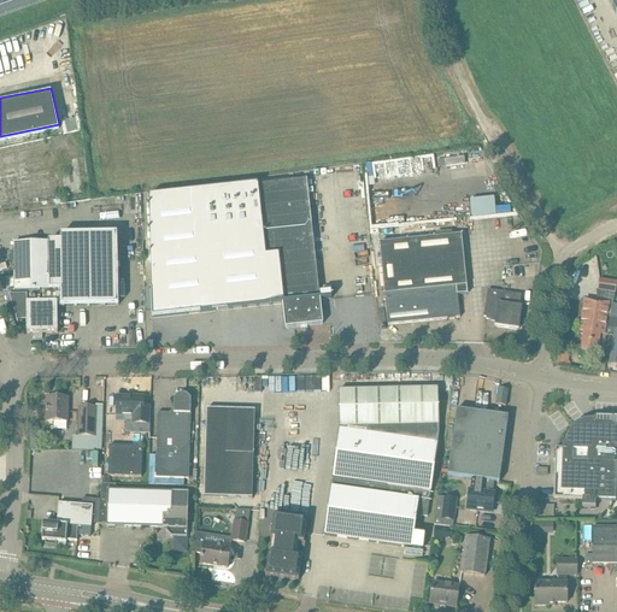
[(52,127),(53,133),(80,128),(80,121),(52,127)]
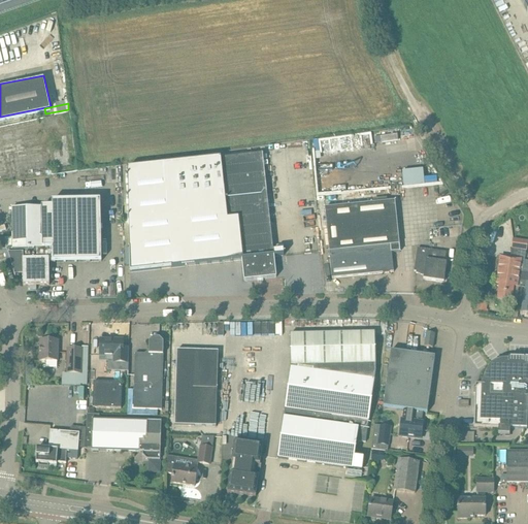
[(397,131),(381,133),(382,140),(398,137),(397,131)]
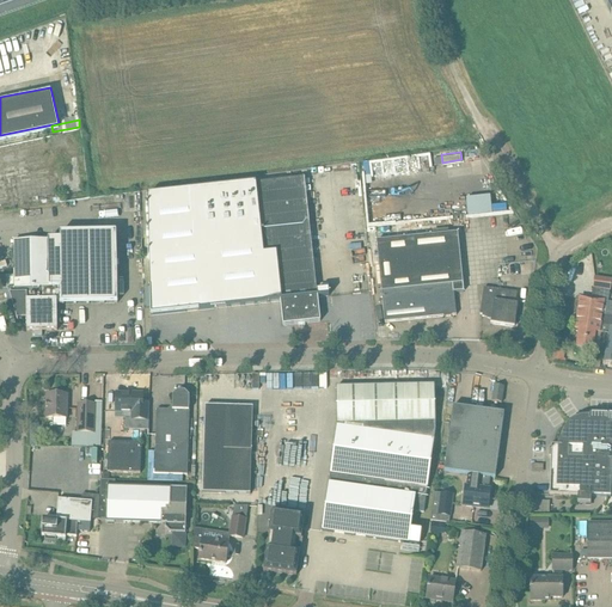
[(148,191),(151,311),(280,296),(282,322),(320,317),(305,173),(148,191)]
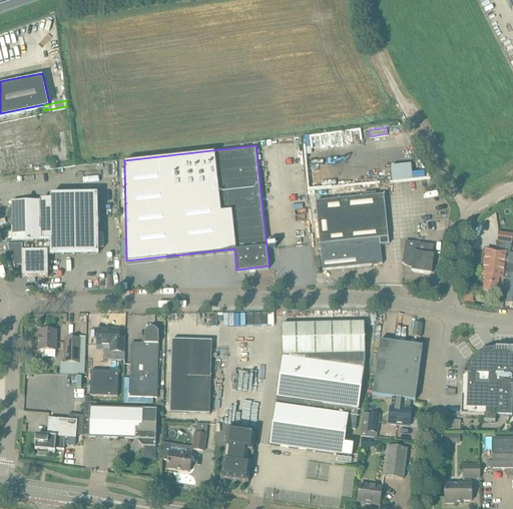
[(98,250),(97,191),(50,192),(50,198),(11,198),(12,227),(12,237),(12,238),(7,238),(14,264),(22,264),(22,275),(48,274),(47,251),(98,250)]
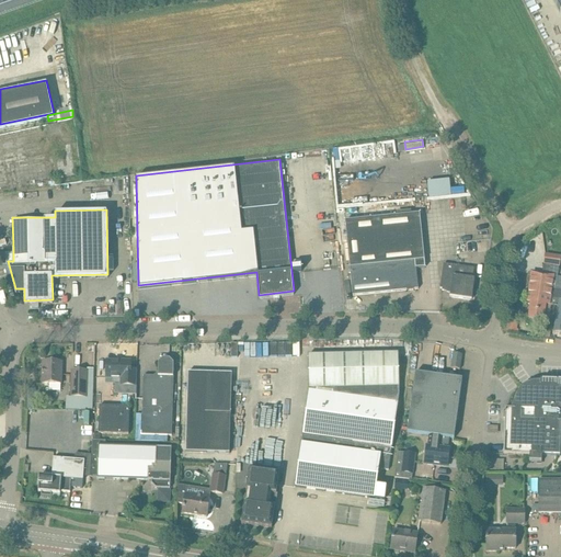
[(345,218),(353,292),(419,285),(416,265),(425,264),(420,211),(345,218)]
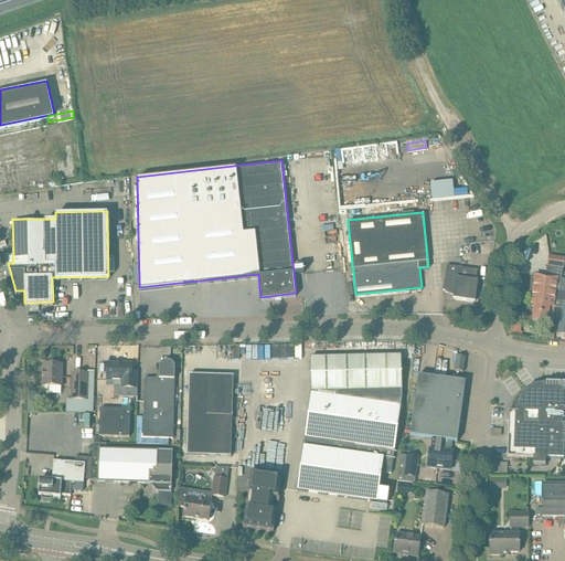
[(13,262),(13,251),(0,250),(0,254),(2,262),(13,262)]
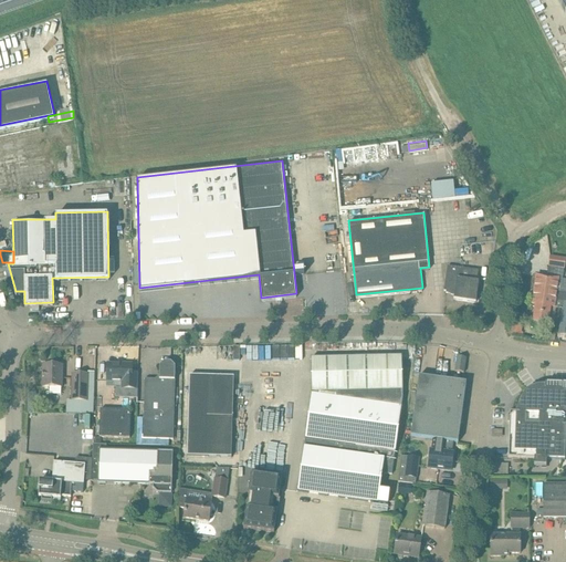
[(548,263),(564,266),(565,256),(551,253),(548,263)]
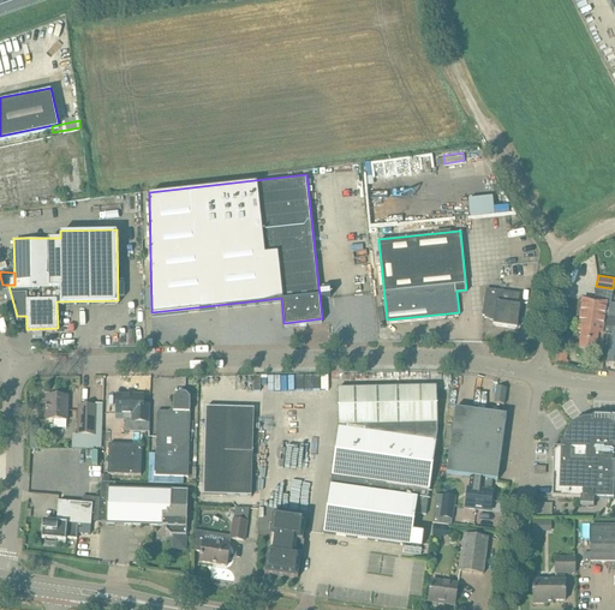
[(487,285),(483,312),(494,314),(493,321),(517,324),(520,301),(518,301),(519,289),(487,285)]
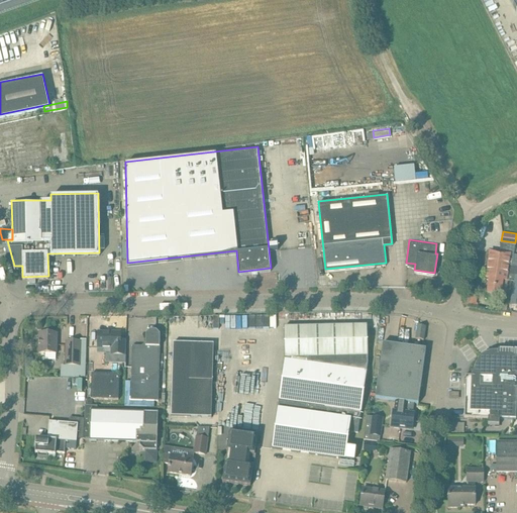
[(516,264),(508,263),(510,251),(490,248),(490,252),(487,252),(485,264),(488,265),(486,275),(490,276),(506,278),(507,272),(516,273),(516,264)]
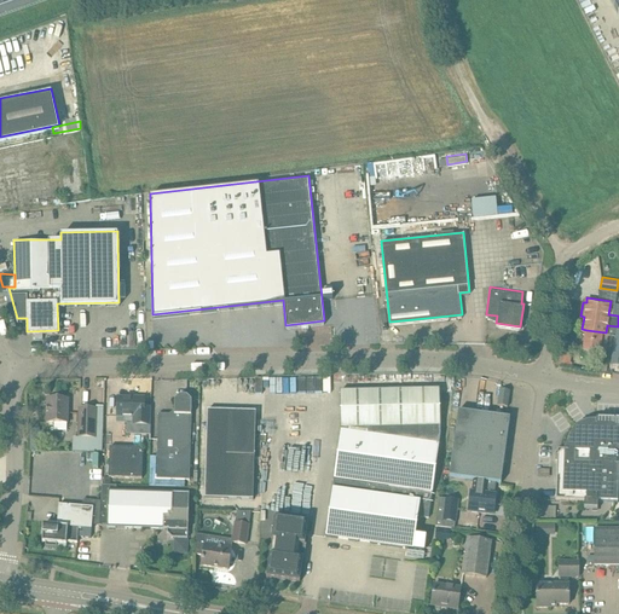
[(586,330),(584,348),(599,351),(599,349),(606,351),(608,334),(606,332),(586,330)]
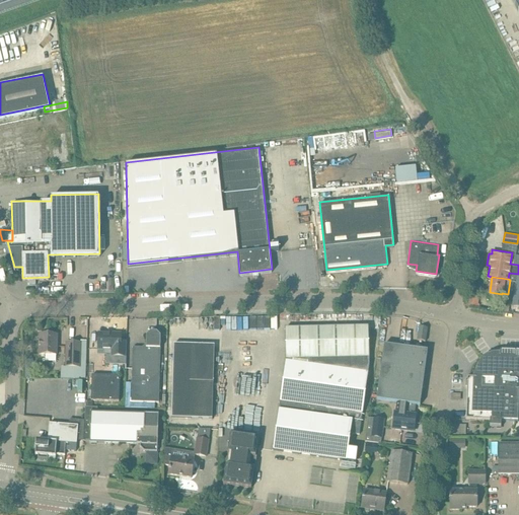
[(258,314),(258,328),(272,328),(272,314),(258,314)]
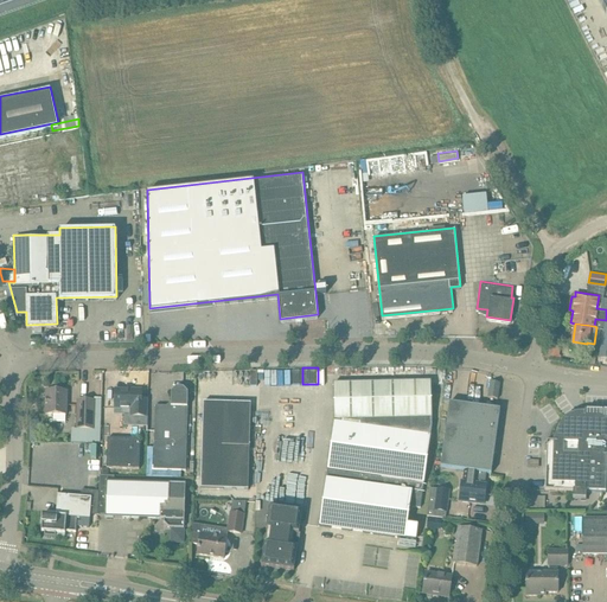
[(420,504),(432,422),(430,378),(333,380),(334,420),(319,523),(416,536),(417,523),(407,522),(410,503),(420,504)]
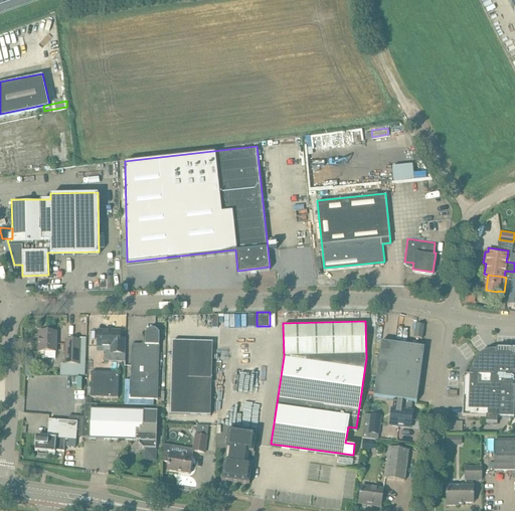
[(414,334),(421,336),(423,322),(416,321),(414,334)]
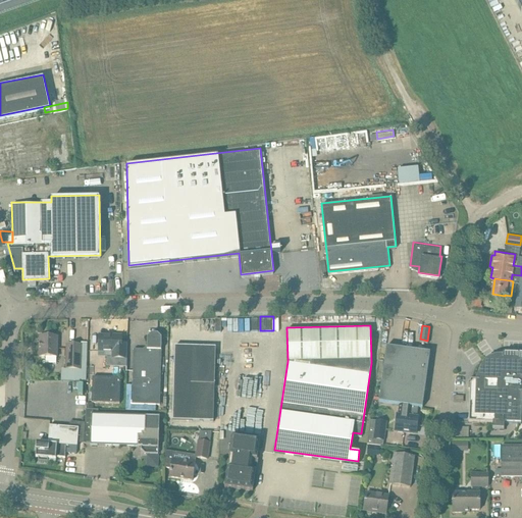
[(133,376),(132,401),(145,402),(159,402),(161,347),(161,334),(158,330),(152,330),(147,334),(147,343),(143,347),(134,346),(133,376)]
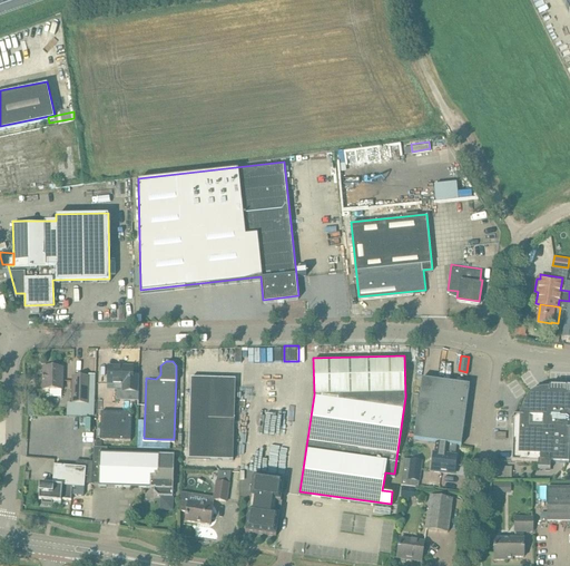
[(107,381),(123,381),(121,389),(138,390),(139,372),(133,372),(133,363),(108,362),(107,381)]
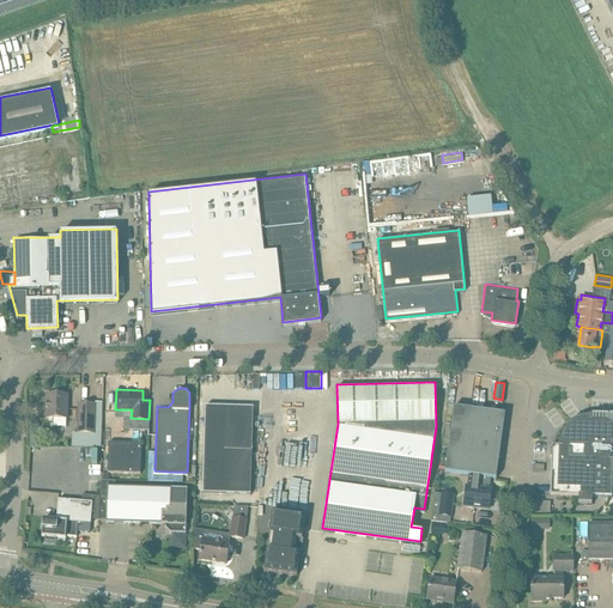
[(47,390),(46,414),(55,415),(55,423),(66,423),(66,415),(67,415),(67,391),(47,390)]
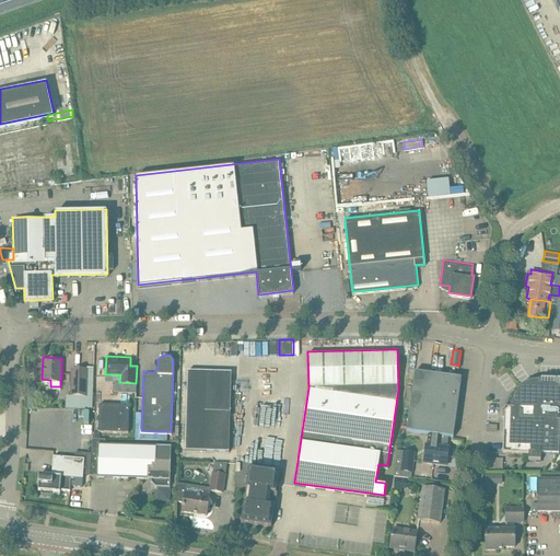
[(65,400),(65,405),(92,406),(93,378),(86,378),(86,367),(71,367),(71,378),(71,393),(71,400),(65,400)]
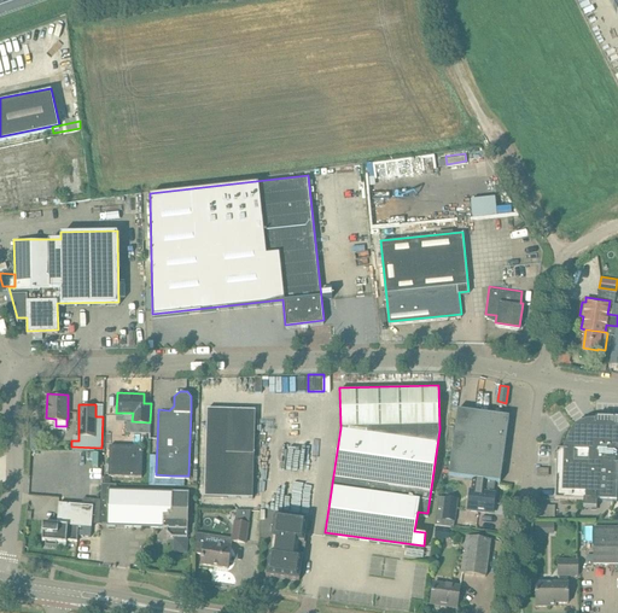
[(255,407),(207,406),(204,494),(252,495),(255,407)]
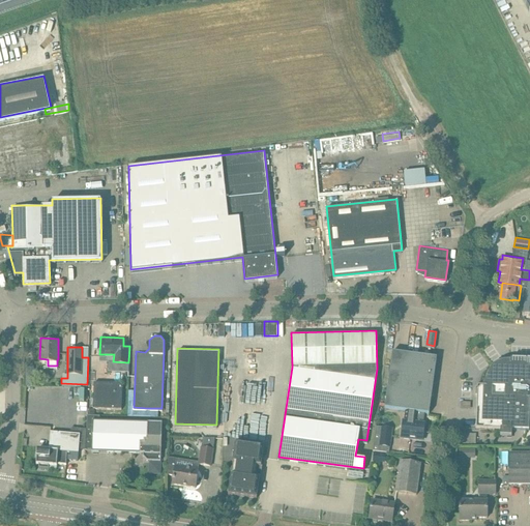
[(429,411),(437,355),(392,349),(384,404),(405,407),(404,418),(402,435),(422,437),(423,421),(423,420),(424,410),(429,411)]
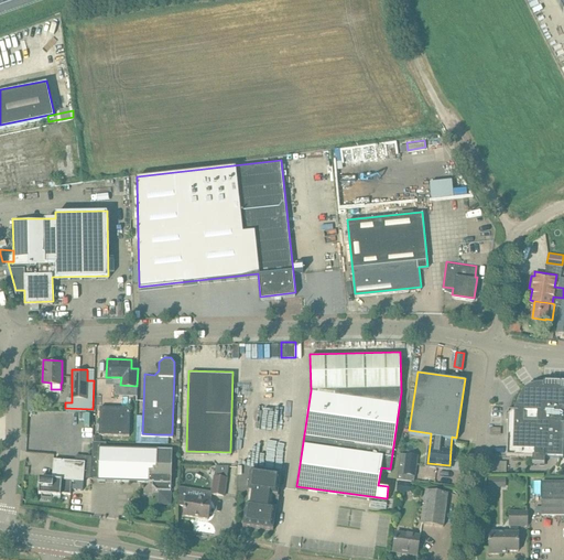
[(508,416),(507,453),(518,453),(531,453),(532,461),(544,461),(544,454),(563,455),(563,422),(563,380),(544,380),(544,379),(543,379),(543,383),(540,383),(539,381),(535,381),(534,384),(532,385),(530,385),(528,386),(525,387),(524,389),(522,390),(521,392),(520,394),(519,396),(518,398),(517,400),(516,402),(516,405),(516,407),(516,409),(512,409),(509,412),(509,415),(508,416)]
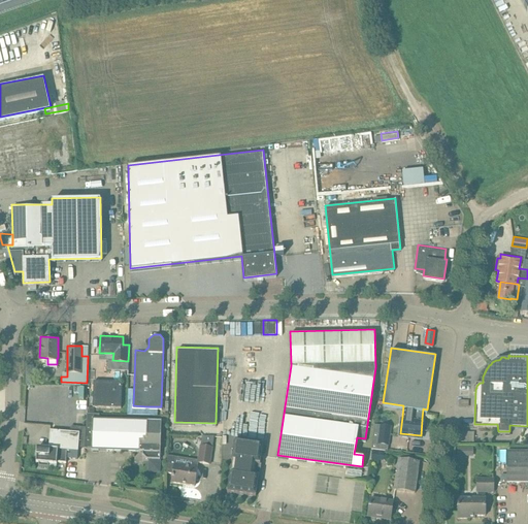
[(93,404),(121,405),(122,380),(94,379),(93,404)]
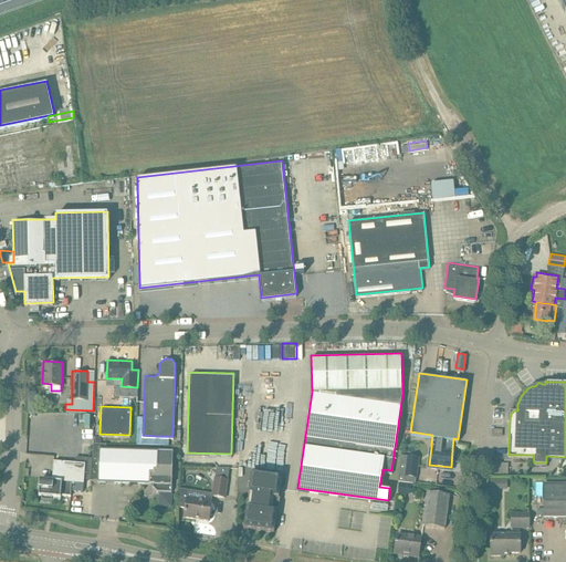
[(42,490),(41,493),(41,497),(52,498),(52,491),(71,493),(71,488),(83,489),(84,477),(97,478),(97,479),(153,481),(153,485),(157,489),(171,490),(171,481),(173,449),(106,447),(106,441),(93,440),(93,456),(75,454),(75,460),(54,458),(52,478),(40,477),(39,490),(42,490)]
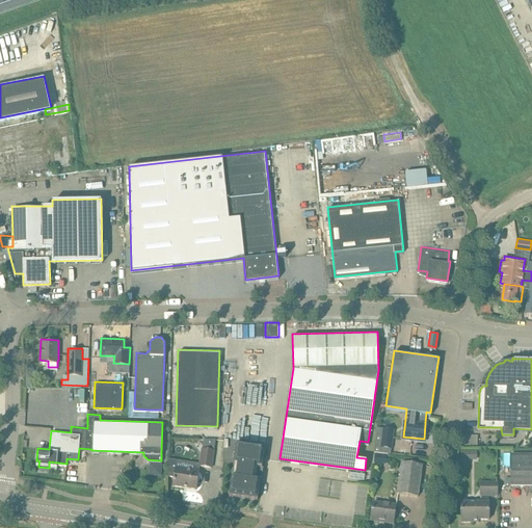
[(382,426),(380,445),(391,446),(394,427),(382,426)]
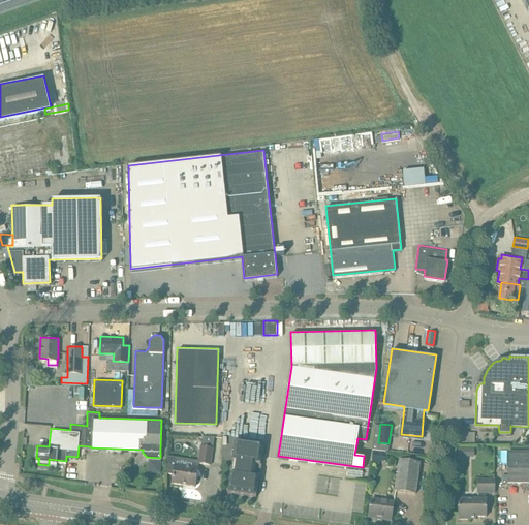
[(222,431),(221,469),(230,470),(229,480),(228,480),(228,481),(227,490),(237,492),(238,492),(246,493),(247,493),(256,494),(257,485),(257,484),(259,473),(258,473),(259,463),(260,463),(261,453),(262,453),(262,452),(261,452),(263,442),(254,440),(253,440),(245,439),(244,439),(238,438),(239,434),(222,431)]
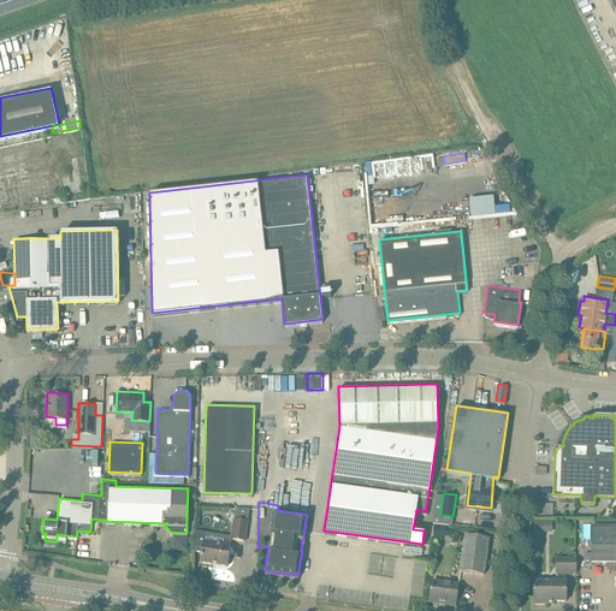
[(234,516),(230,537),(246,538),(248,518),(247,518),(248,516),(236,505),(235,516),(234,516)]
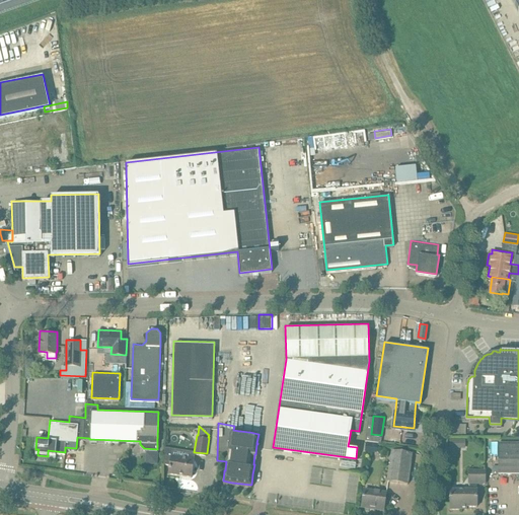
[(465,437),(449,437),(449,445),(465,445),(465,437)]
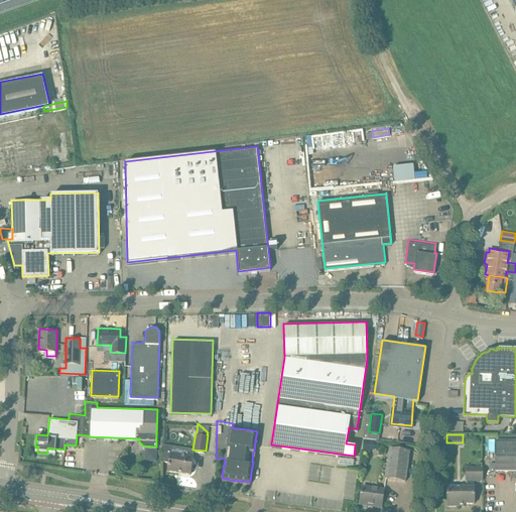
[(515,436),(496,437),(496,448),(496,469),(515,468),(515,436)]
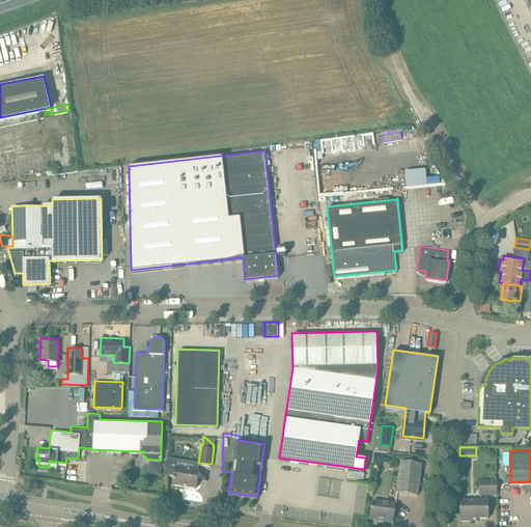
[(174,473),(172,482),(196,486),(198,467),(175,464),(176,456),(167,454),(167,472),(174,473)]
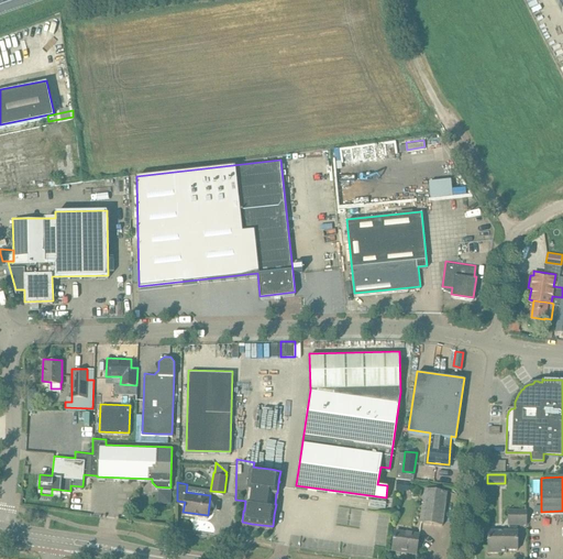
[(426,486),(422,508),(420,519),(442,523),(446,490),(426,486)]
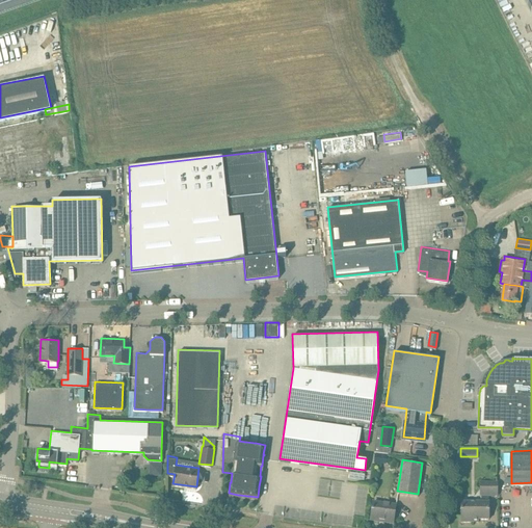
[(481,499),(461,499),(461,519),(478,519),(478,517),(488,517),(488,499),(488,493),(497,493),(497,479),(480,479),(480,493),(481,493),(481,499)]
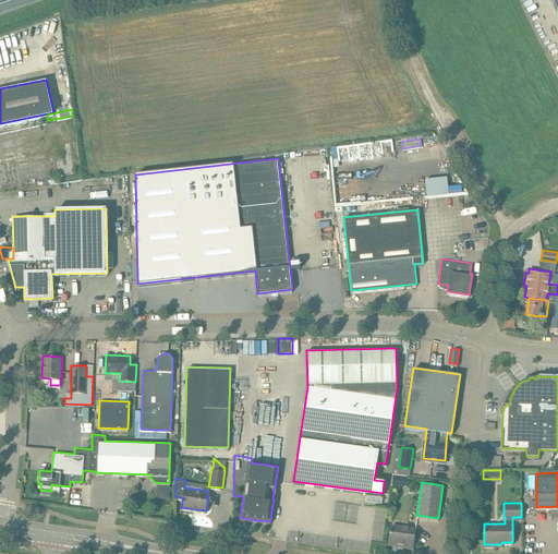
[(391,524),(388,542),(412,546),(415,528),(391,524)]
